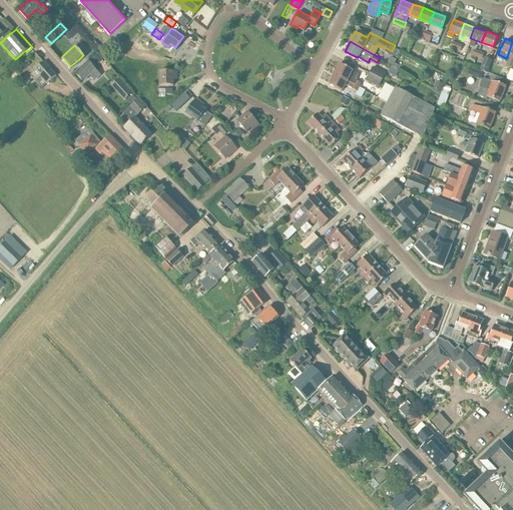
[(484,55),(480,67),(487,69),(491,57),(484,55)]
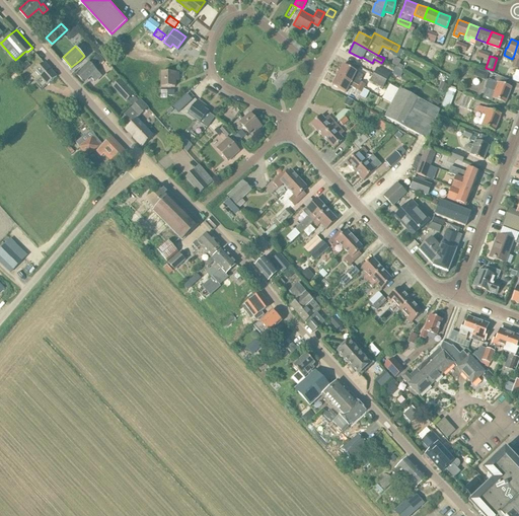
[(444,58),(440,66),(445,68),(449,59),(444,58)]
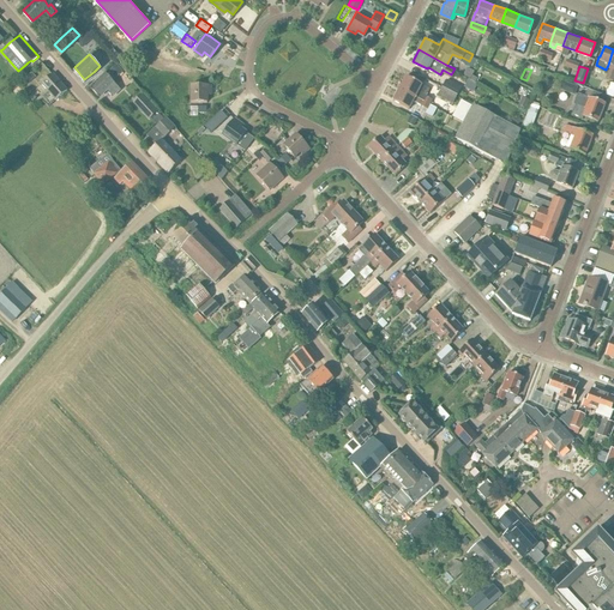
[(67,88),(67,86),(53,71),(42,80),(56,96),(67,88)]
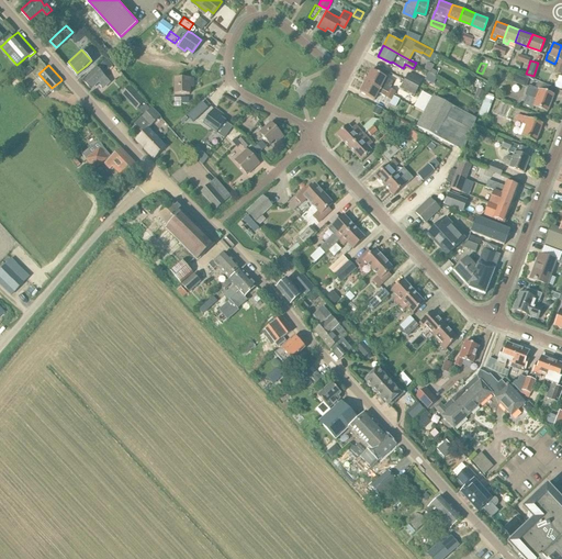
[(97,65),(91,70),(83,77),(91,86),(98,79),(103,85),(109,79),(97,65)]
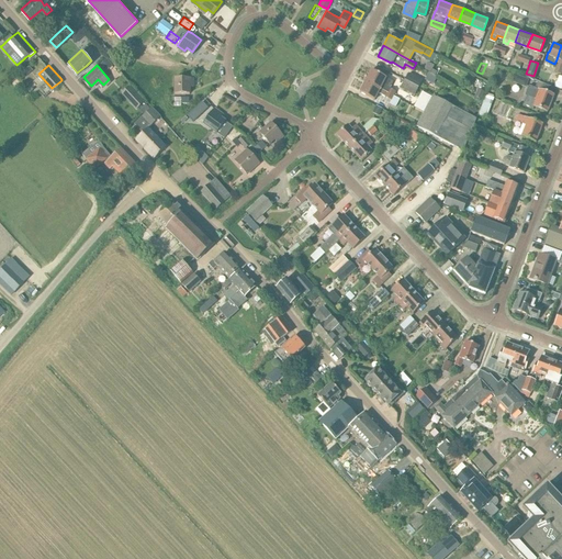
[(372,67),(366,78),(394,93),(395,89),(396,89),(390,86),(393,78),(372,67)]
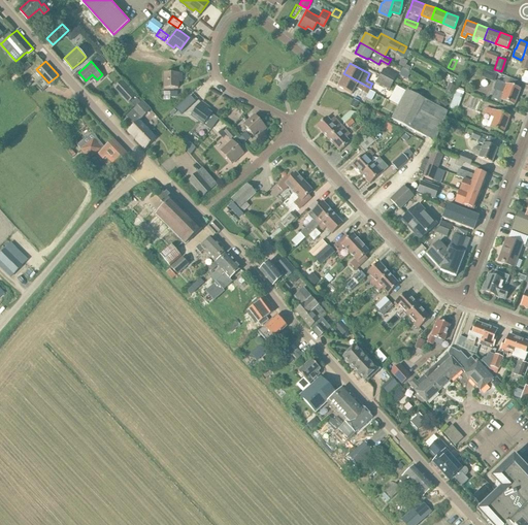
[(0,73),(2,76),(11,69),(7,65),(2,70),(0,66),(0,73)]
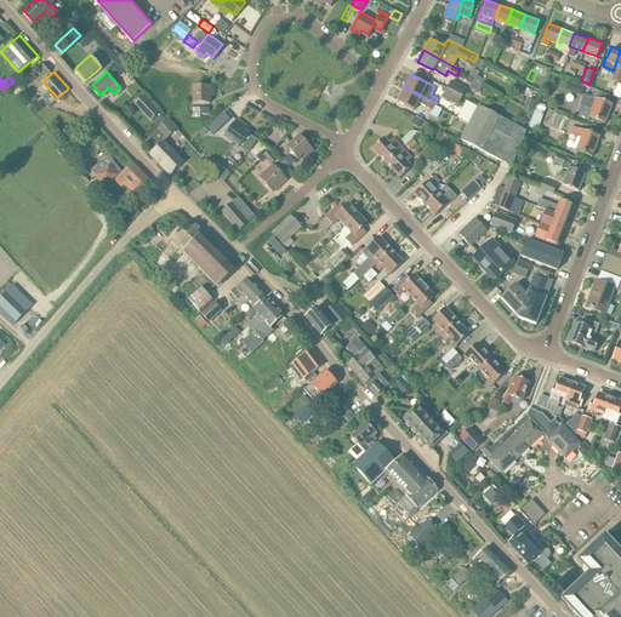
[(448,86),(463,95),(467,86),(453,79),(448,86)]
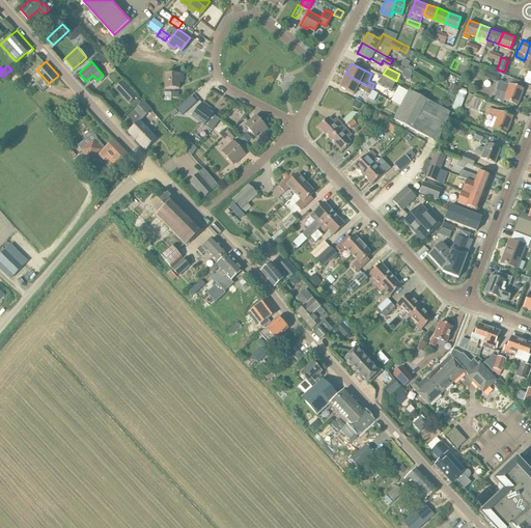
[(183,71),(172,71),(165,71),(165,86),(179,86),(179,80),(183,80),(183,71)]
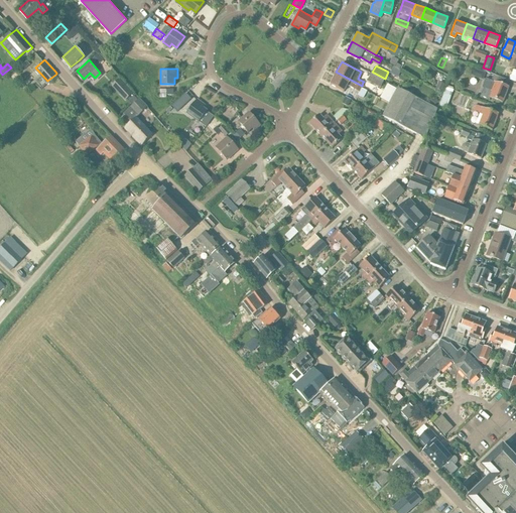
[(112,70),(107,75),(110,78),(116,74),(112,70)]
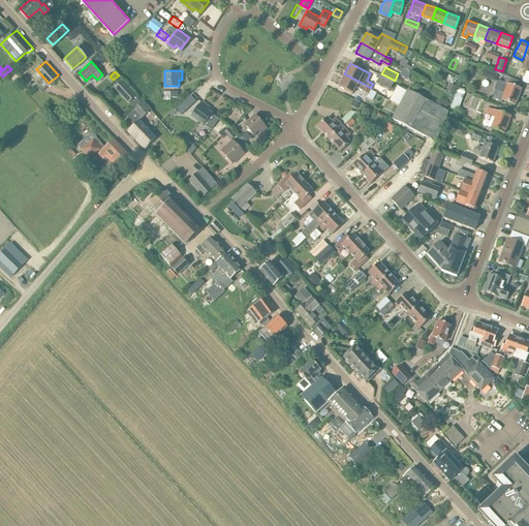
[(376,91),(371,88),(344,73),(339,84),(352,91),(356,85),(368,92),(366,95),(372,98),(376,91)]
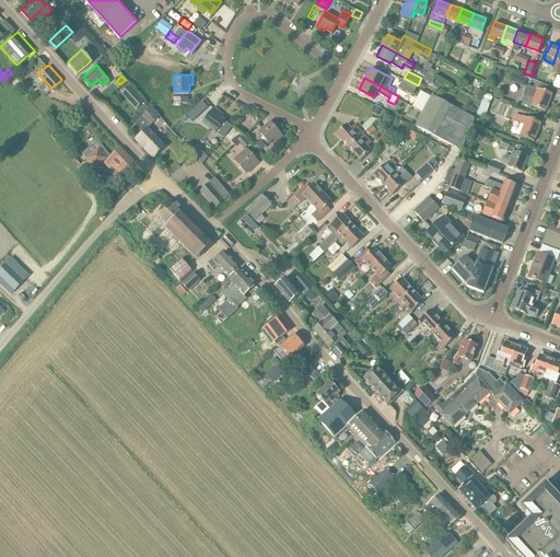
[(418,85),(404,78),(400,85),(413,92),(418,85)]
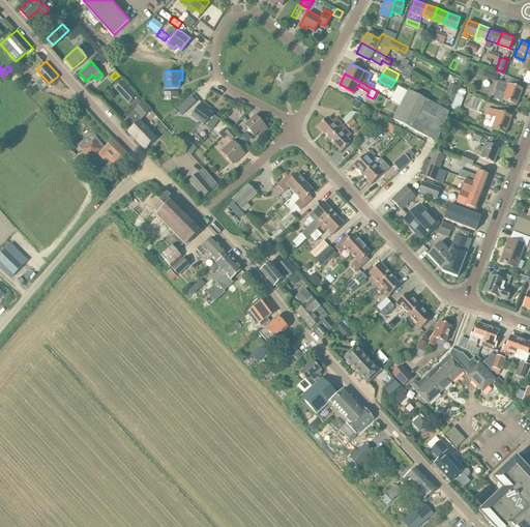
[(119,77),(114,81),(118,86),(123,82),(119,77)]
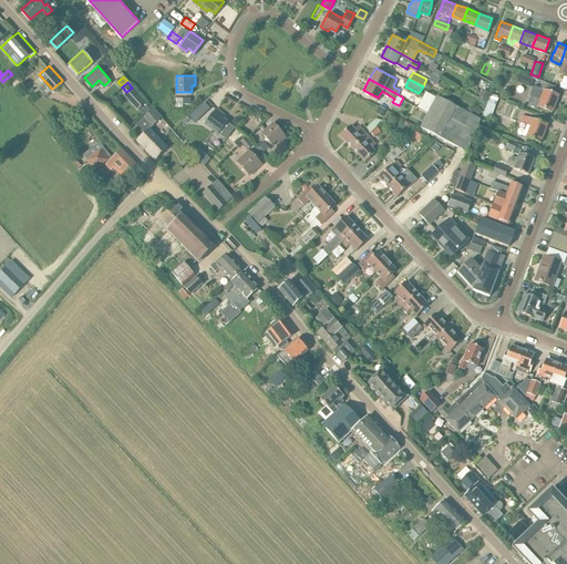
[(538,105),(542,106),(552,110),(559,92),(556,92),(559,85),(552,82),(549,89),(539,85),(534,83),(529,94),(532,94),(528,103),(538,106),(538,105)]
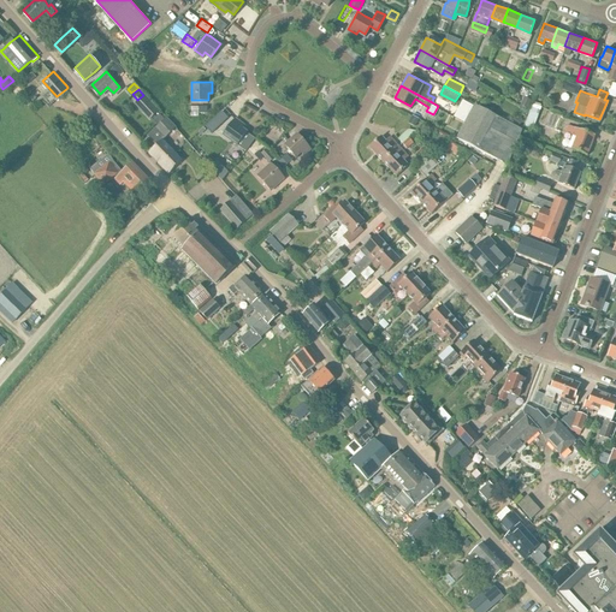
[(532,99),(525,94),(520,102),(527,106),(532,99)]
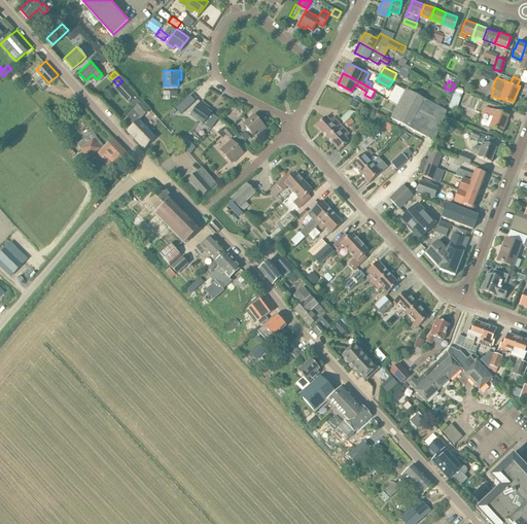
[(434,139),(447,109),(406,88),(403,92),(397,102),(390,115),(434,139)]
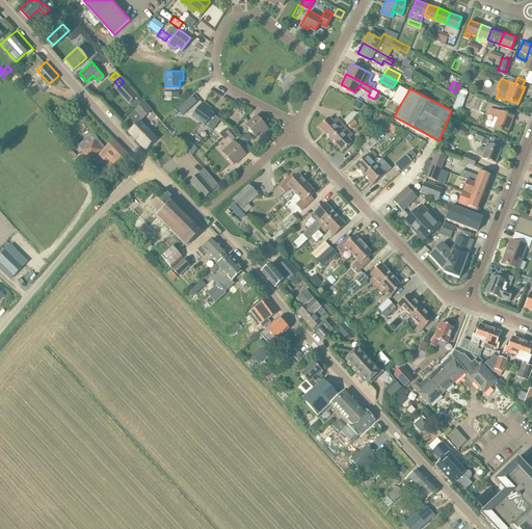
[(395,100),(401,103),(407,93),(401,89),(395,100)]
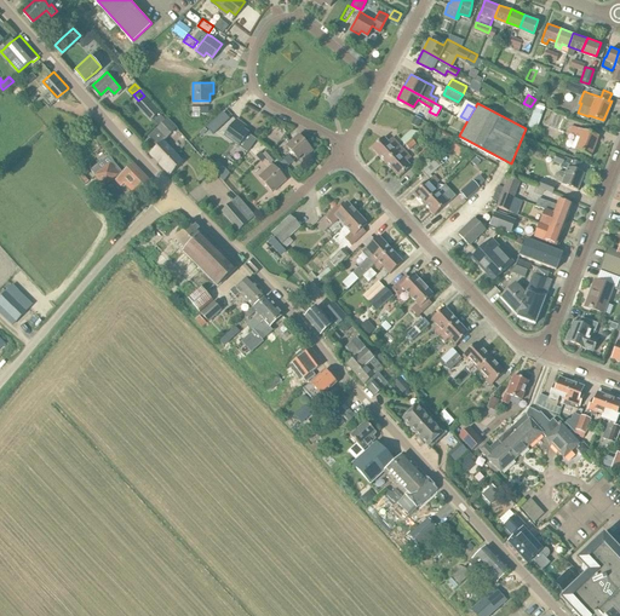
[(415,113),(411,121),(418,125),(422,116),(415,113)]
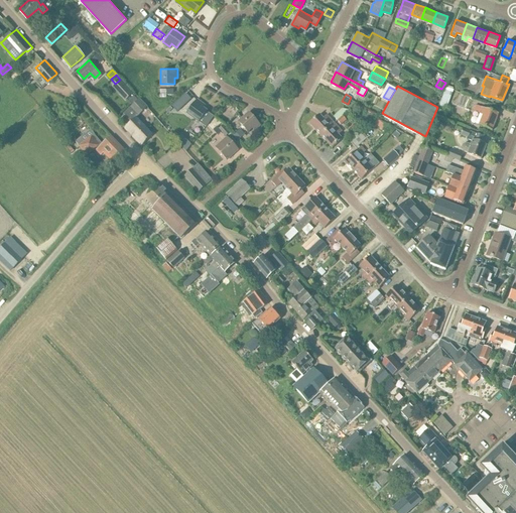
[(125,109),(123,111),(131,119),(135,115),(137,114),(147,104),(139,96),(133,102),(129,106),(125,109)]
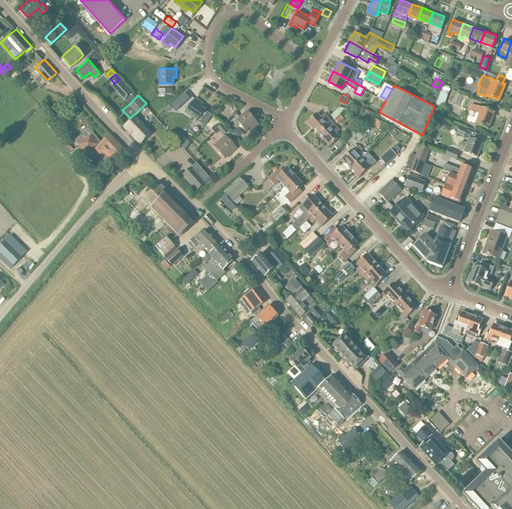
[(179,95),(168,106),(172,111),(184,100),(179,95)]
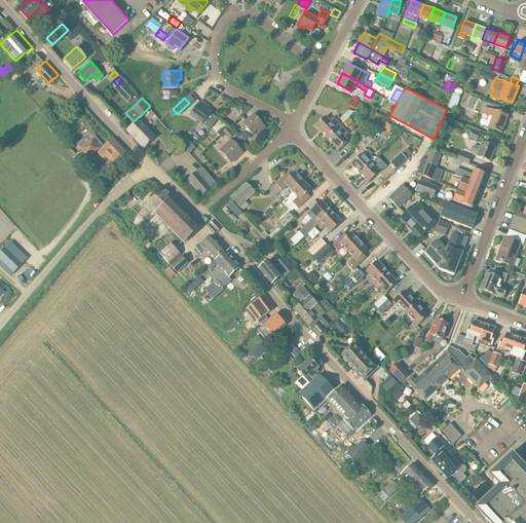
[(200,99),(194,107),(191,112),(202,121),(205,116),(213,122),(218,116),(211,111),(205,107),(208,104),(200,99)]
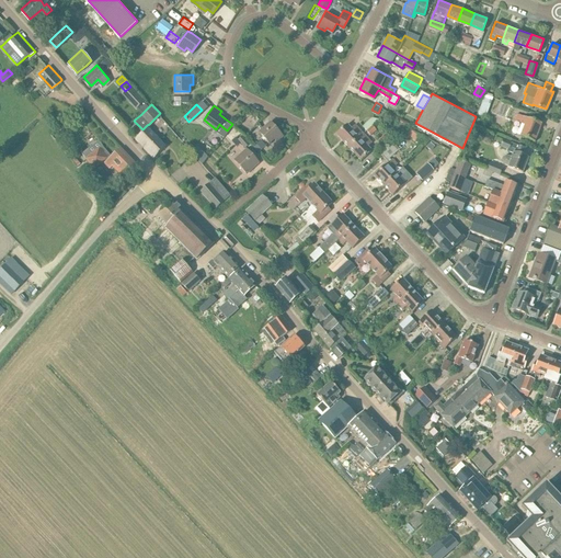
[(514,118),(519,121),(524,123),(521,133),(535,138),(541,121),(517,111),(514,118)]
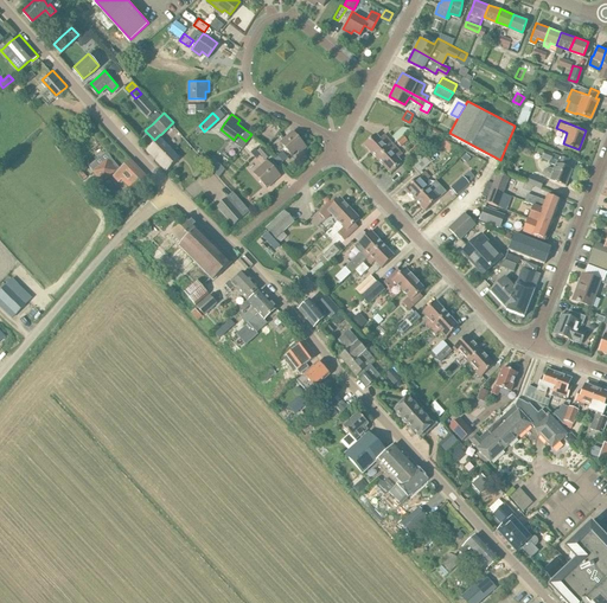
[(397,139),(403,133),(409,128),(411,127),(403,124),(393,134),(397,139)]
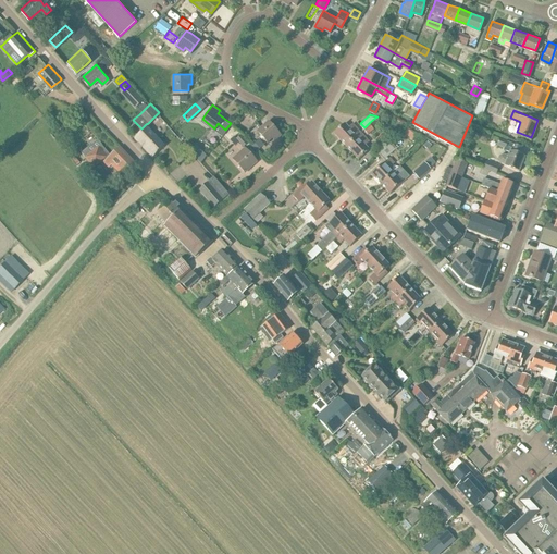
[(394,118),(391,124),(399,128),(403,122),(394,118)]
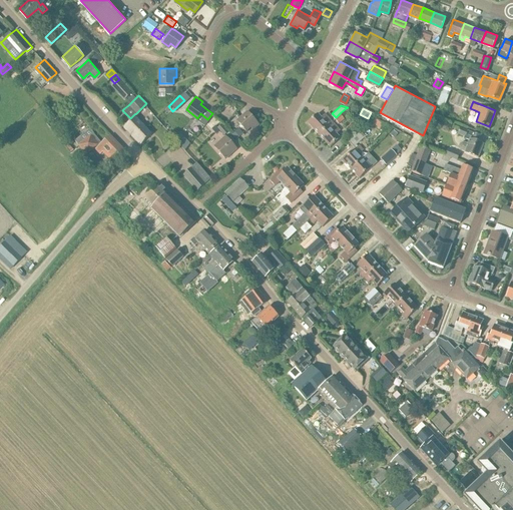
[(236,119),(245,129),(250,124),(252,127),(259,121),(247,109),(236,119)]
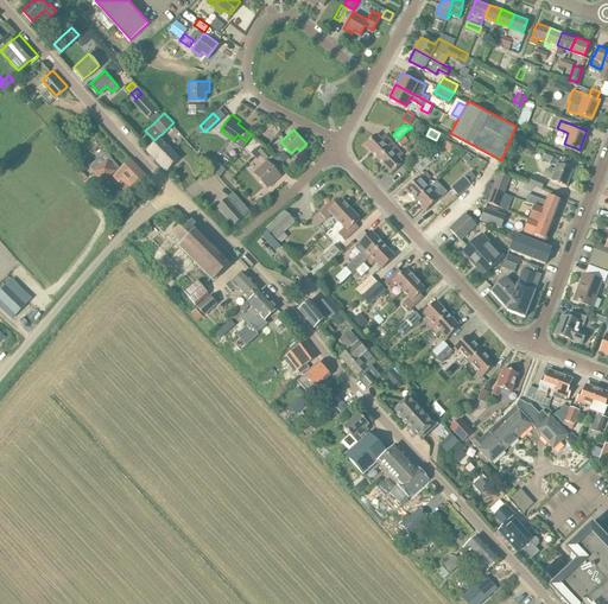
[(394,142),(393,141),(385,132),(380,137),(377,132),(365,142),(378,157),(394,142)]
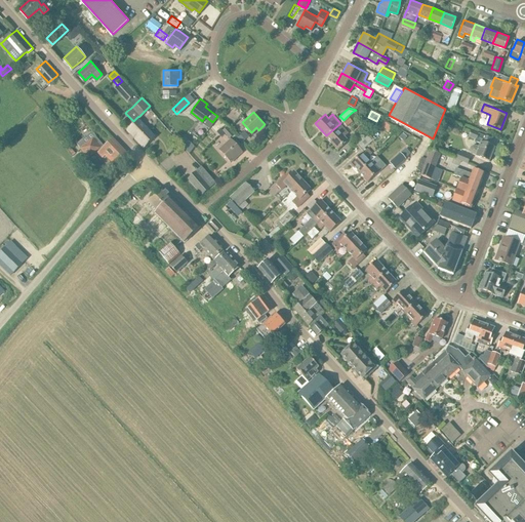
[(347,124),(353,120),(349,115),(344,120),(347,124)]
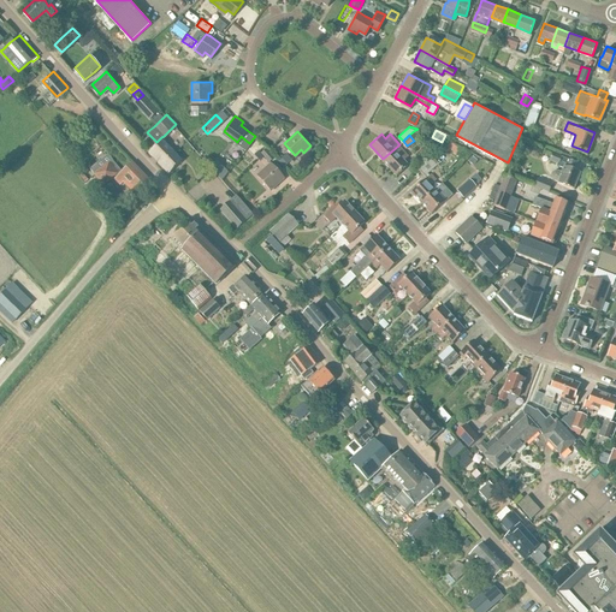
[(157,142),(148,150),(169,171),(176,164),(177,162),(182,159),(161,137),(157,142)]
